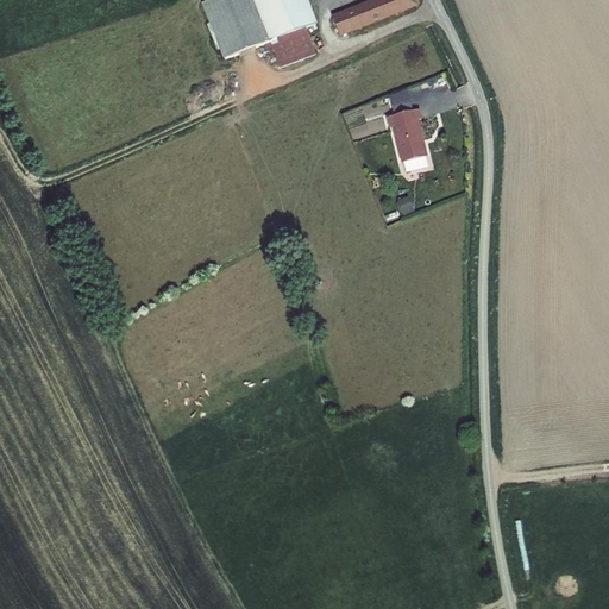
[(319,25),(309,0),(212,0),(202,4),(225,60),(271,42),(281,68),(318,55),(307,29),(319,25)]
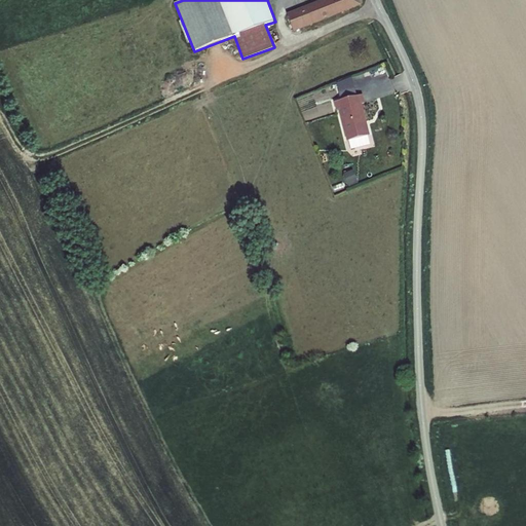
[(362,4),(360,0),(321,0),(287,13),(294,32),(362,4)]
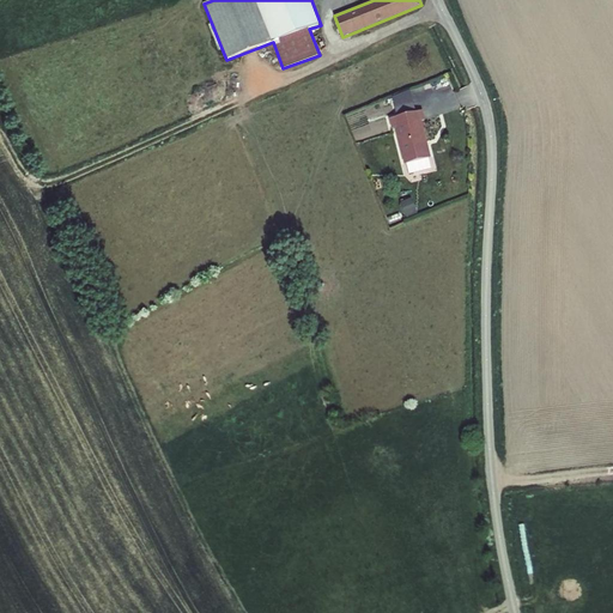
[(392,97),(396,116),(416,111),(411,90),(392,97)]
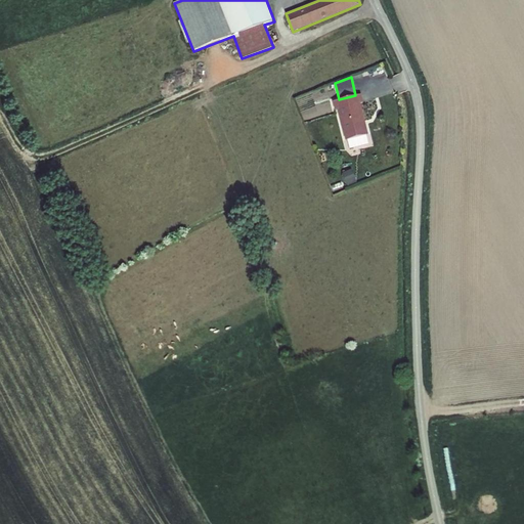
[(363,102),(361,94),(355,95),(339,99),(333,101),(335,111),(338,110),(345,140),(348,140),(366,135),(368,134),(361,103),(363,102)]
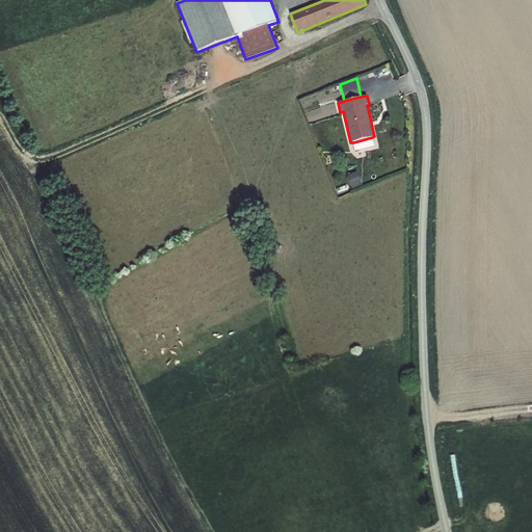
[(372,137),(353,142),(355,151),(374,147),(372,137)]
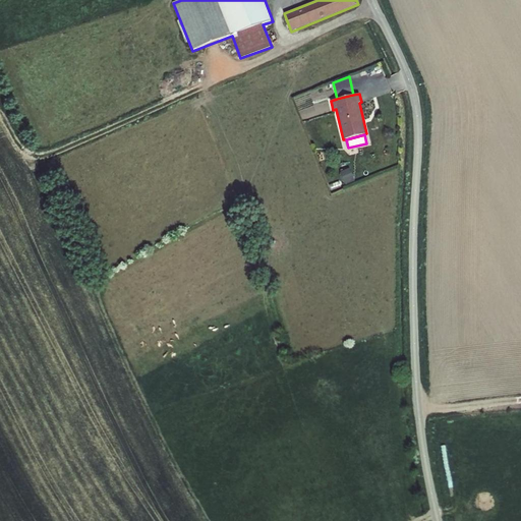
[(355,181),(350,168),(340,172),(346,185),(355,181)]
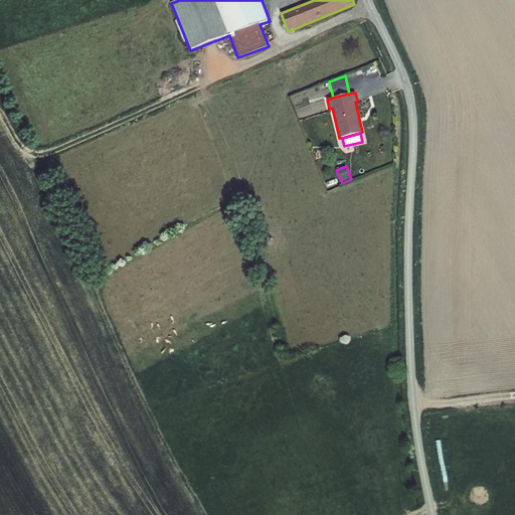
All buildings are outlined.
